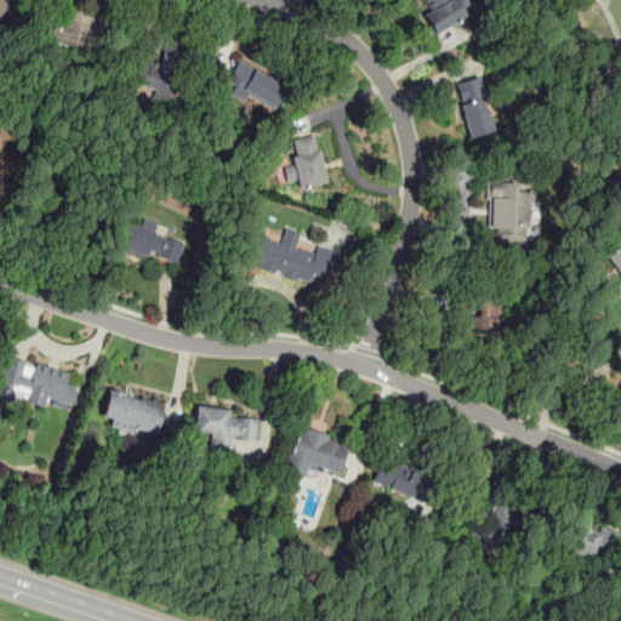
[(420,0),(434,33),(468,17),(460,0),(420,0)]
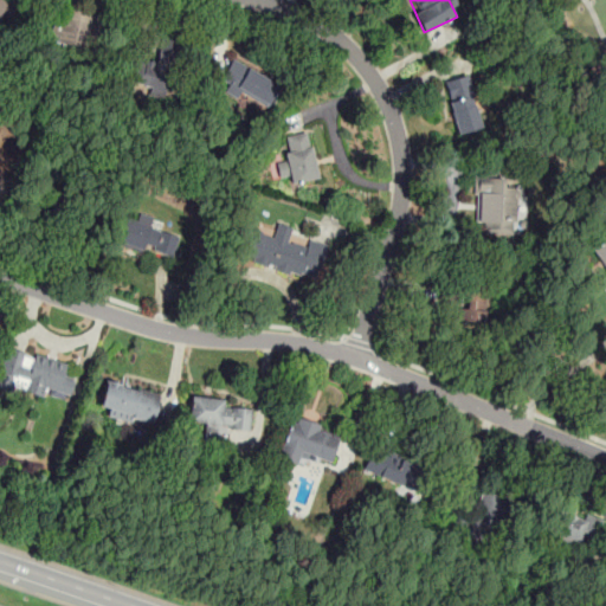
[(90,14),(56,8),(50,40),(85,47),(90,14)]
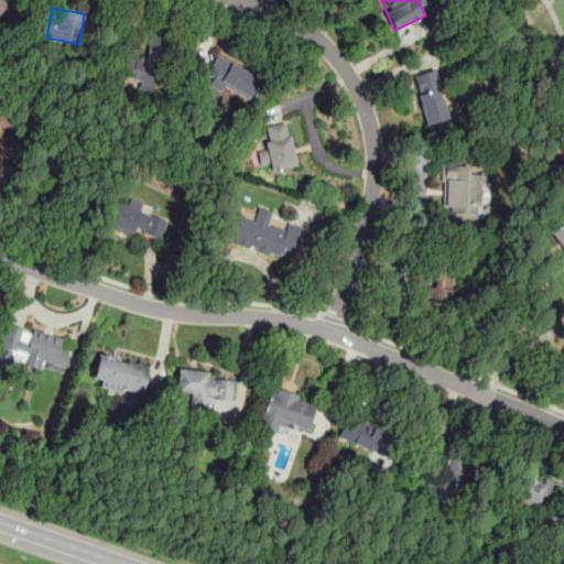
[(154,86),(169,45),(136,33),(121,74),(154,86)]
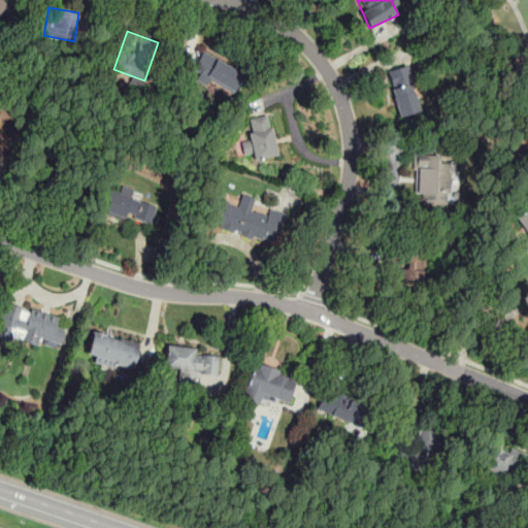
[(234,93),(243,72),(201,52),(191,72),(234,93)]
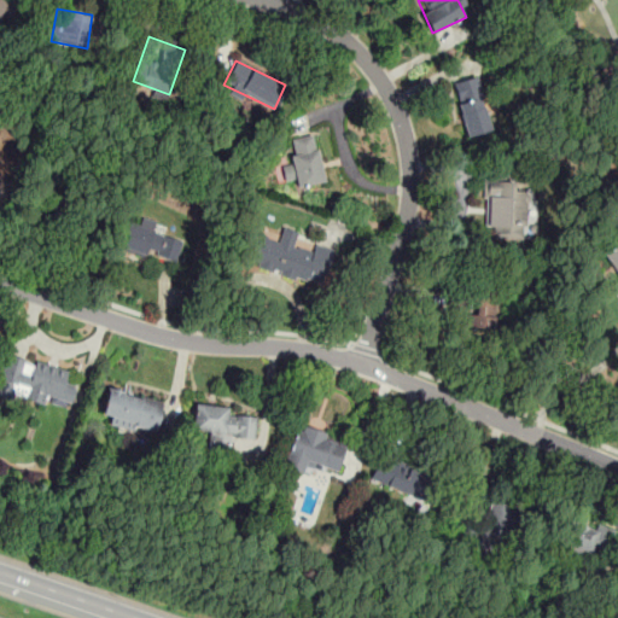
[(464,136),(489,132),(479,76),(454,81),(464,136)]
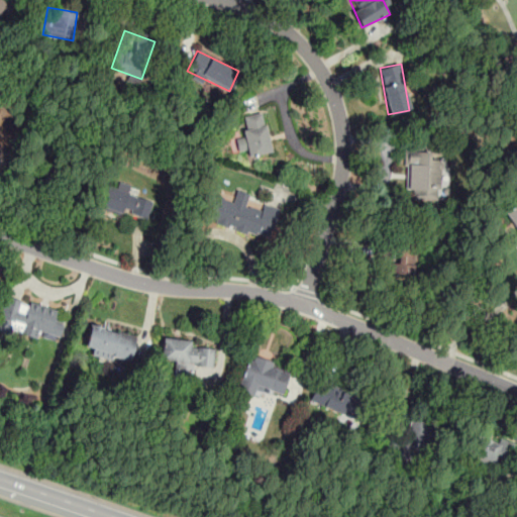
[(272,150),(265,113),(241,117),(245,137),(236,139),(239,156),(272,150)]
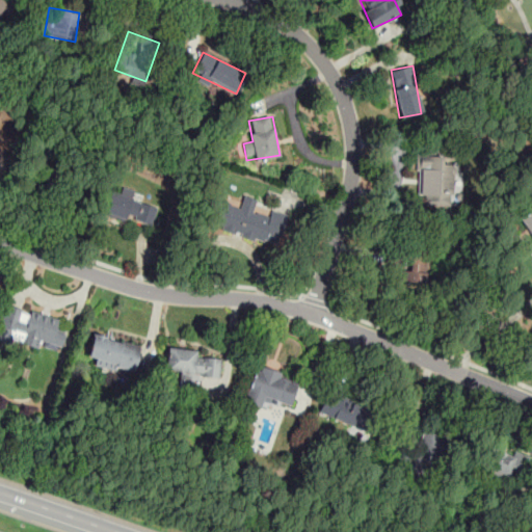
[(453,205),(453,166),(440,166),(440,157),(417,157),(417,175),(424,175),(424,205),(453,205)]
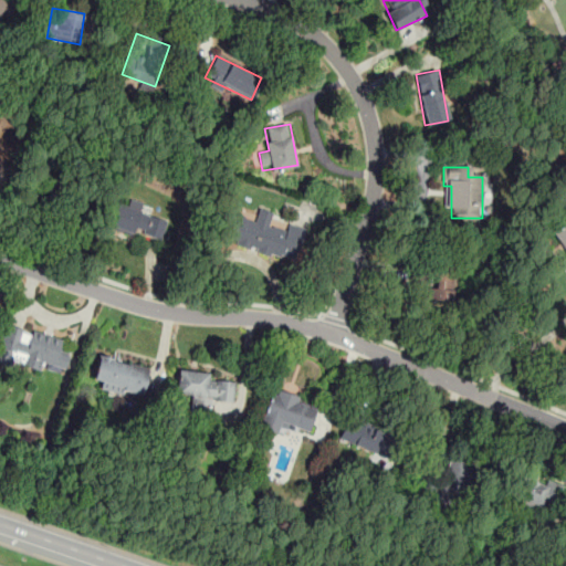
[(111,224),(159,244),(169,220),(121,200),(111,224)]
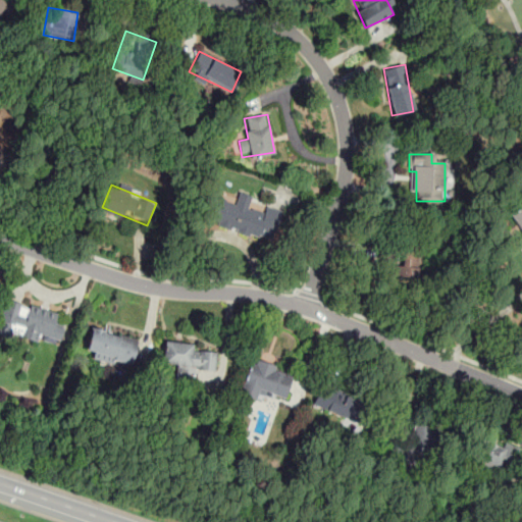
[(254,203),(255,197),(237,192),(233,202),(218,198),(211,221),(274,238),(281,211),(254,203)]
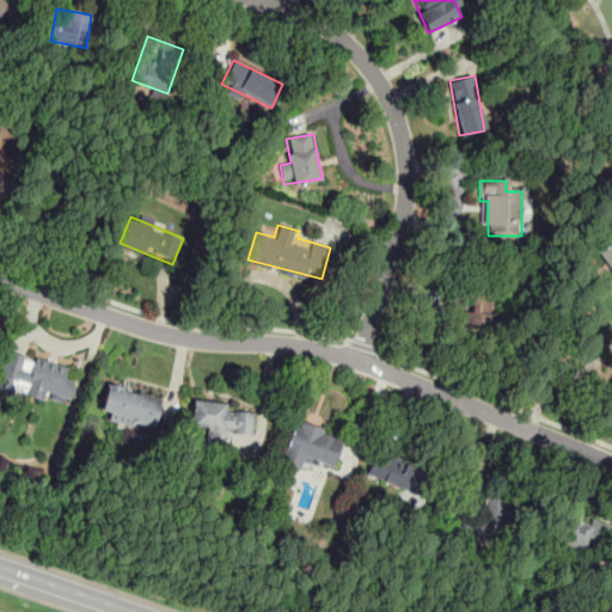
[(611,244),(600,249),(611,286),(611,244)]
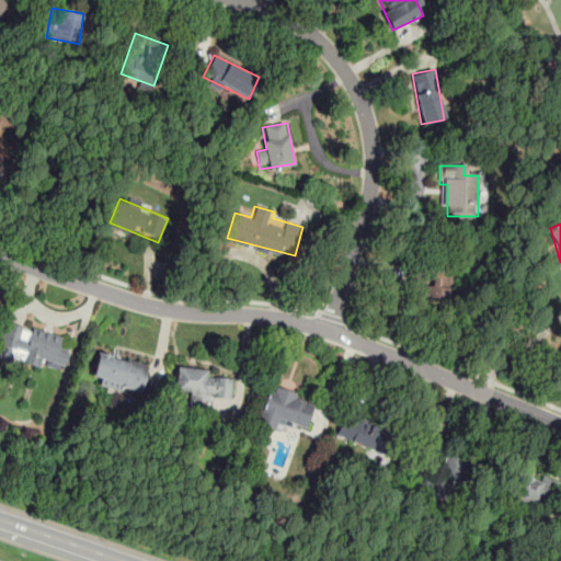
[(418,297),(448,297),(448,286),(438,286),(438,281),(418,281),(418,297)]
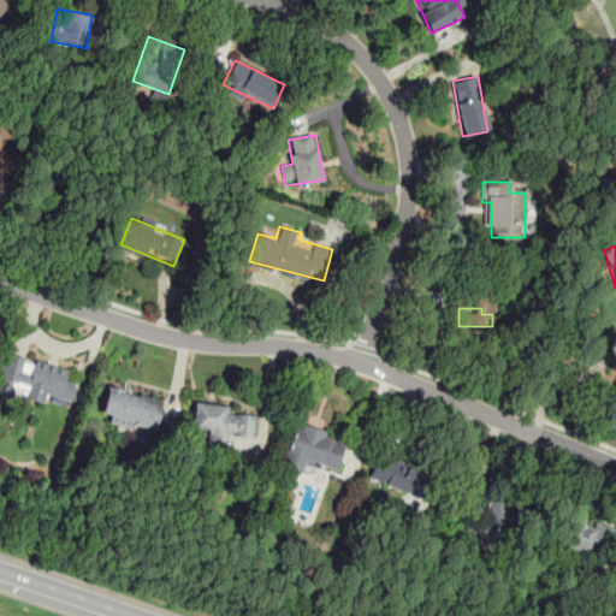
[(0,378),(0,391),(43,404),(46,395),(70,402),(76,385),(65,383),(69,368),(9,350),(0,378)]
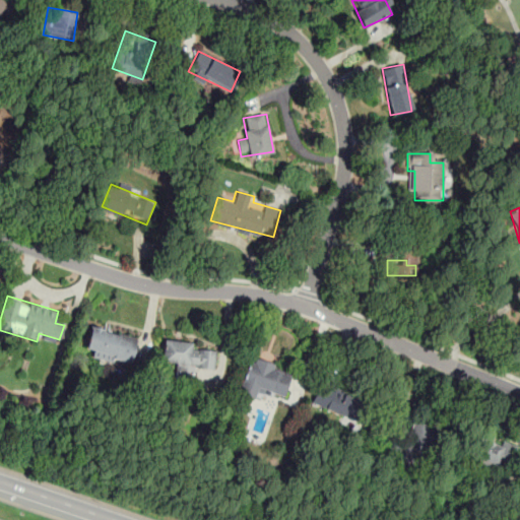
[(136,336),(90,327),(85,349),(92,350),(91,358),(131,366),(136,336)]
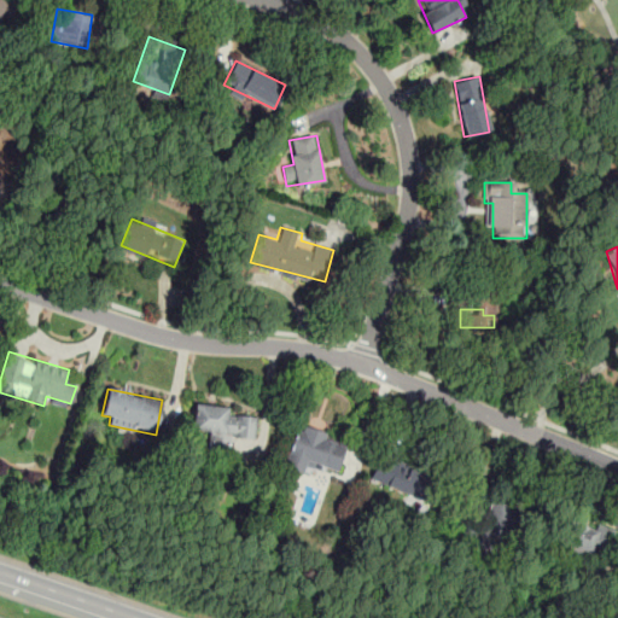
[(191,433),(254,441),(257,412),(194,404),(191,433)]
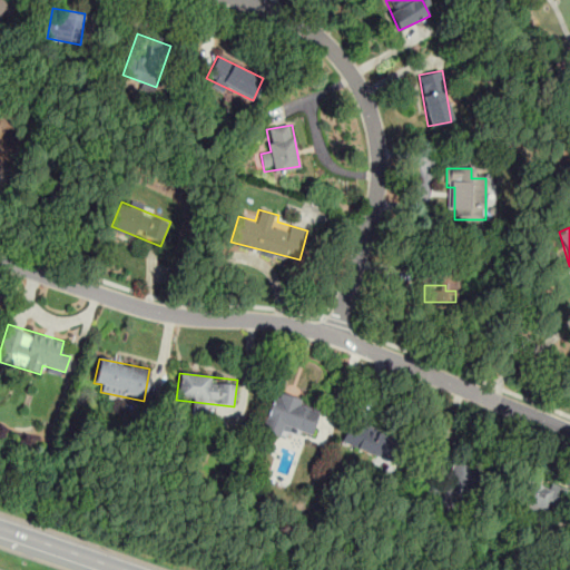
[(312,434),(321,405),(273,391),(262,430),(279,435),(283,425),(312,434)]
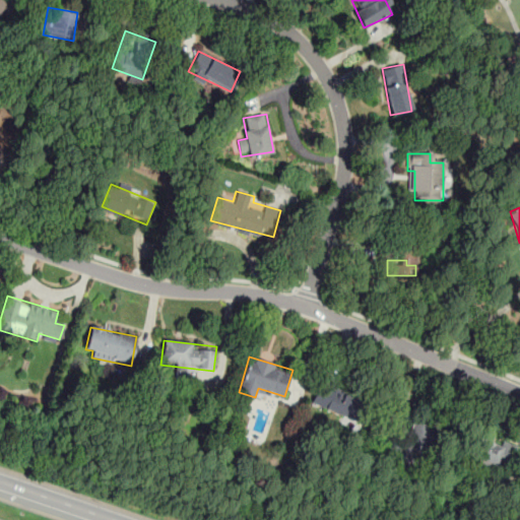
[(318,383),(311,405),(345,416),(343,425),(359,430),(368,399),(318,383)]
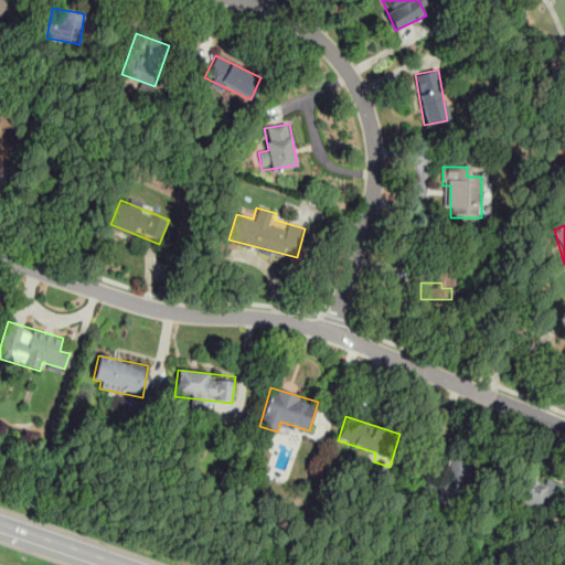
[(487,481),(486,455),(449,456),(450,468),(436,468),(437,499),(469,498),(468,482),(487,481)]
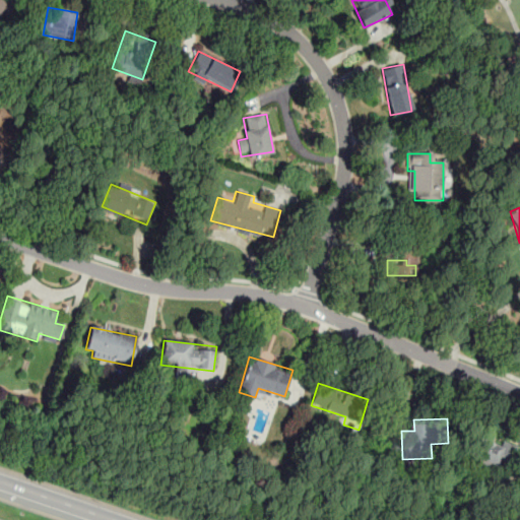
[(474,460),(509,468),(514,446),(479,438),(474,460)]
